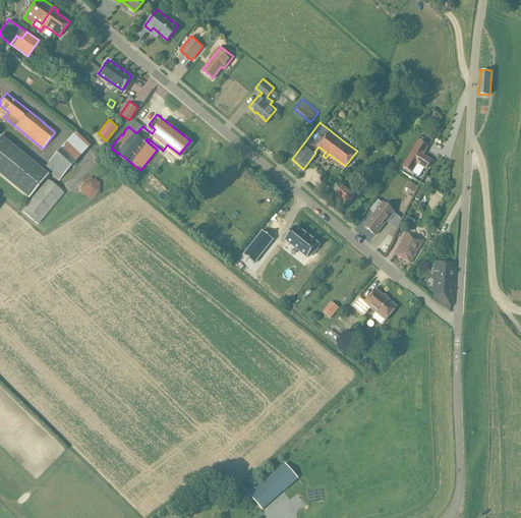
[(48,173),(1,133),(0,134),(0,172),(27,196),(48,173)]
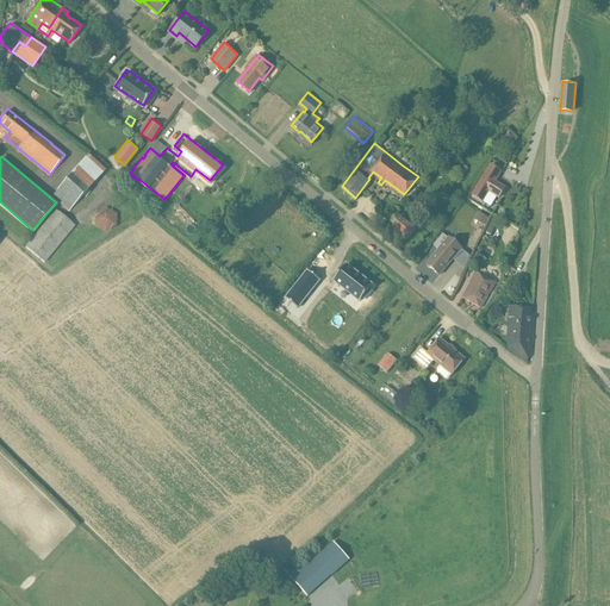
[(491,161),(472,192),(483,198),(489,187),(499,194),(505,183),(495,177),(500,167),(491,161)]
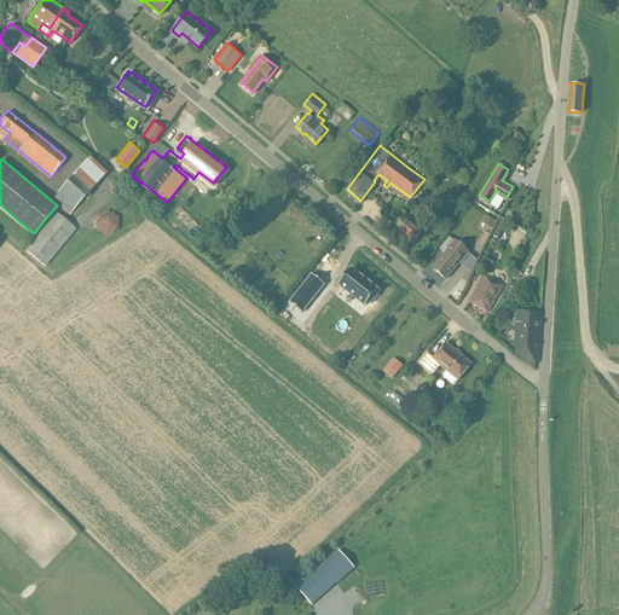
[(52,197),(69,213),(80,202),(90,191),(73,175),(62,187),(52,197)]
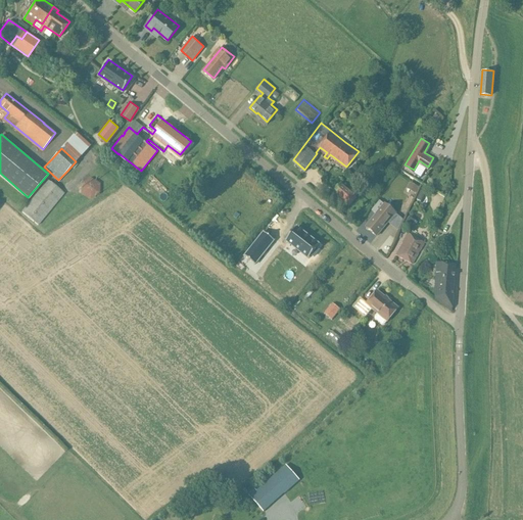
[(100,182),(91,176),(81,181),(81,192),(90,198),(100,192),(100,182)]
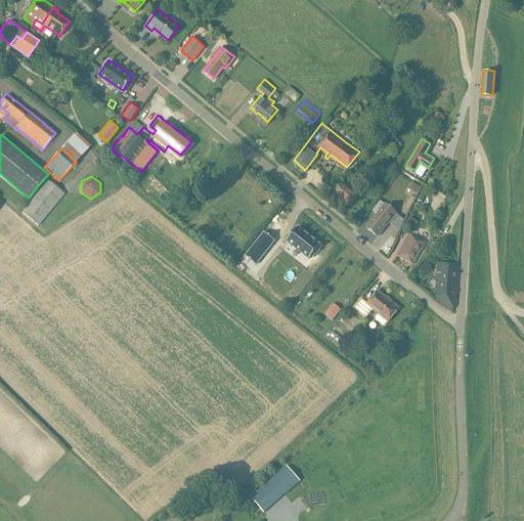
[(64,191),(47,178),(22,211),(38,224),(64,191)]
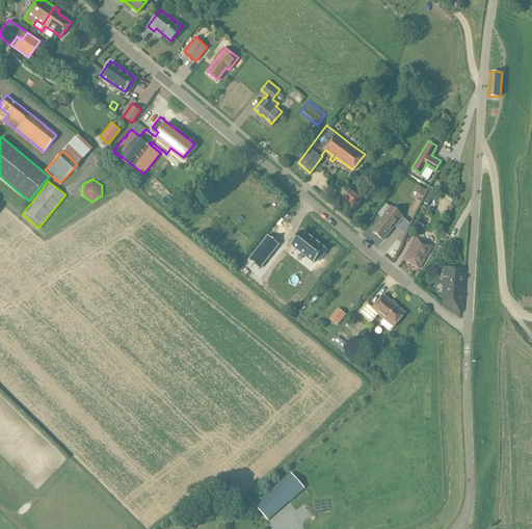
[(424,192),(426,188),(417,183),(415,187),(424,192)]
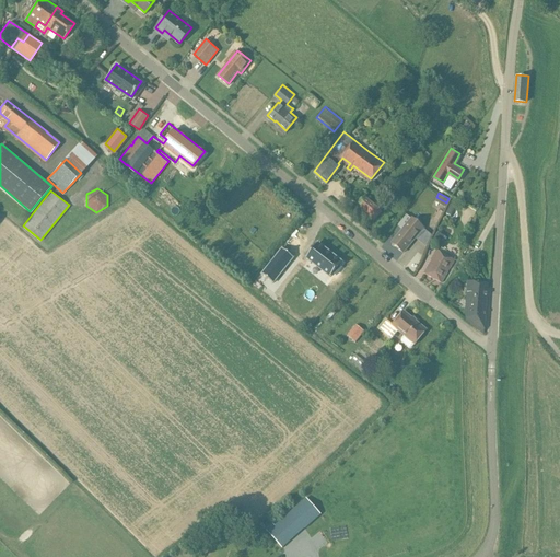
[(382,209),(365,195),(358,204),(374,218),(382,209)]
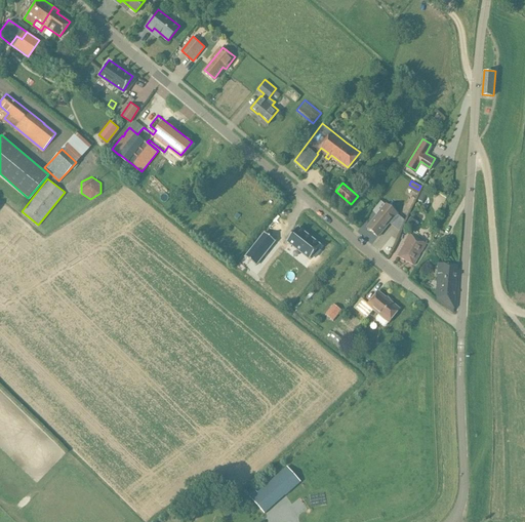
[(427,191),(422,189),(418,198),(422,200),(427,191)]
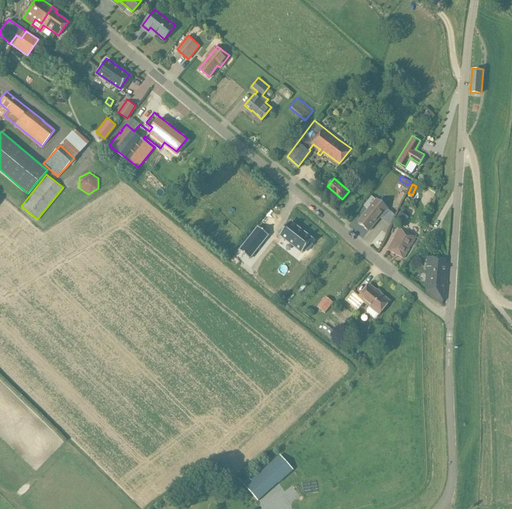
[(387,206),(373,195),(365,204),(369,207),(358,220),(369,229),(387,206)]
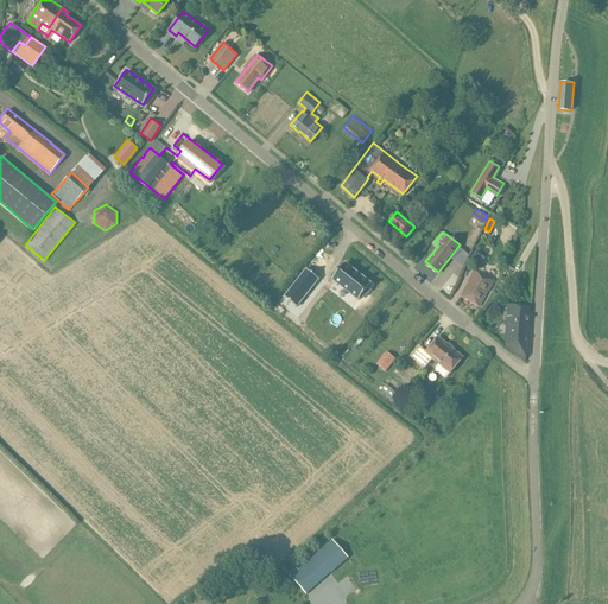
[(486,256),(475,250),(470,259),(480,265),(486,256)]
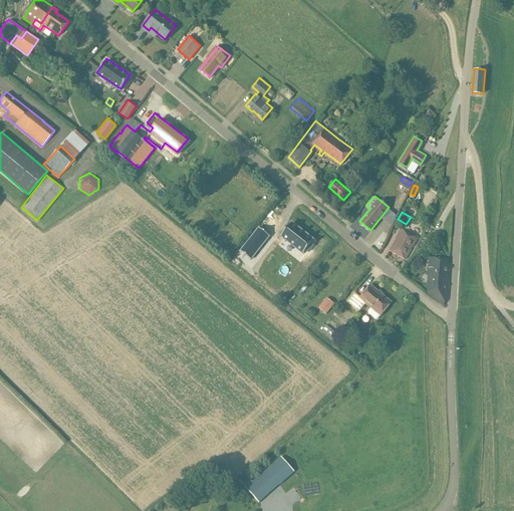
[(310,238),(289,220),(278,233),(299,251),(302,248),(304,249),(310,243),(307,241),(310,238)]
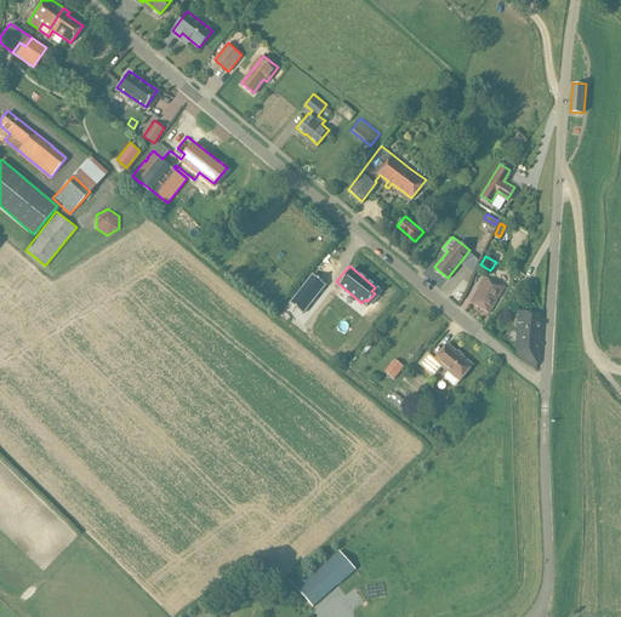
[(313,273),(290,302),(302,312),(325,283),(313,273)]
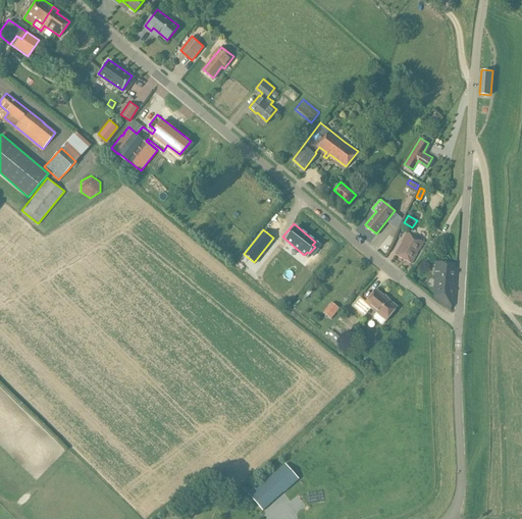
[(423,241),(407,231),(397,252),(412,260),(423,241)]
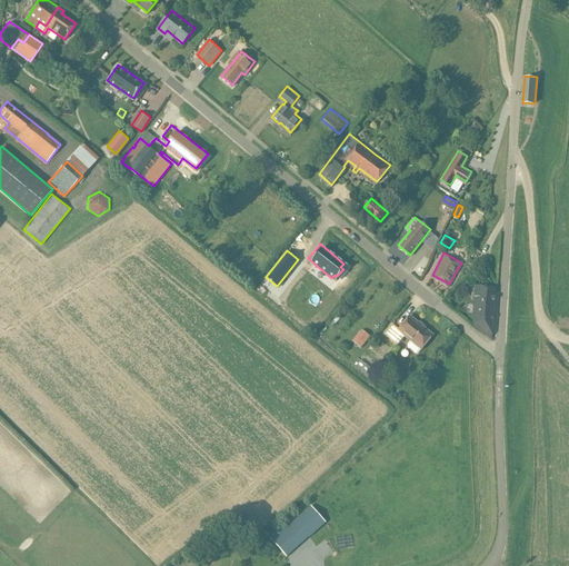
[(479,262),(471,257),(463,269),(471,274),(479,262)]
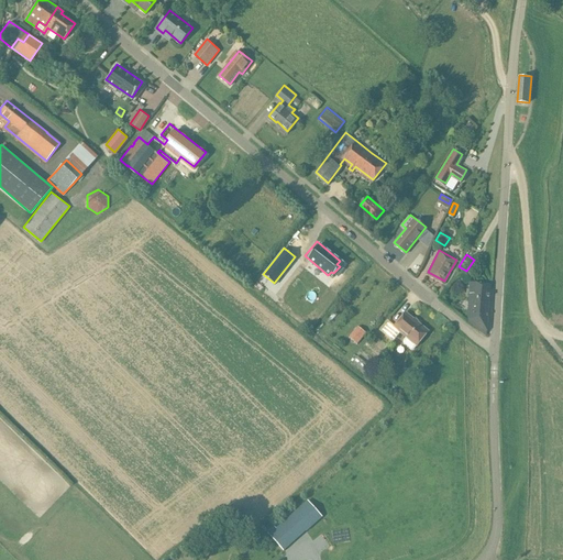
[(487,332),(490,283),(472,281),(468,318),(487,332)]
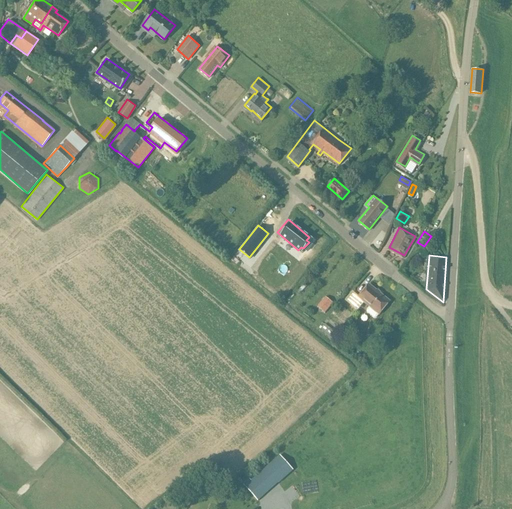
[(360,294),(353,289),(345,298),(358,309),(364,300),(369,304),(367,307),(367,310),(374,316),(376,315),(389,300),(369,283),(360,294)]
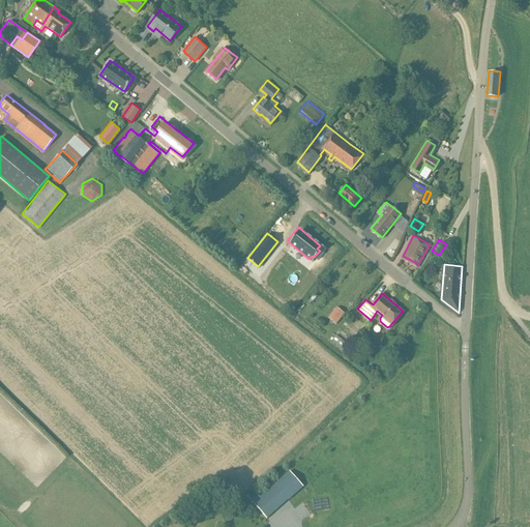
[(345,312),(337,305),(329,316),(336,322),(345,312)]
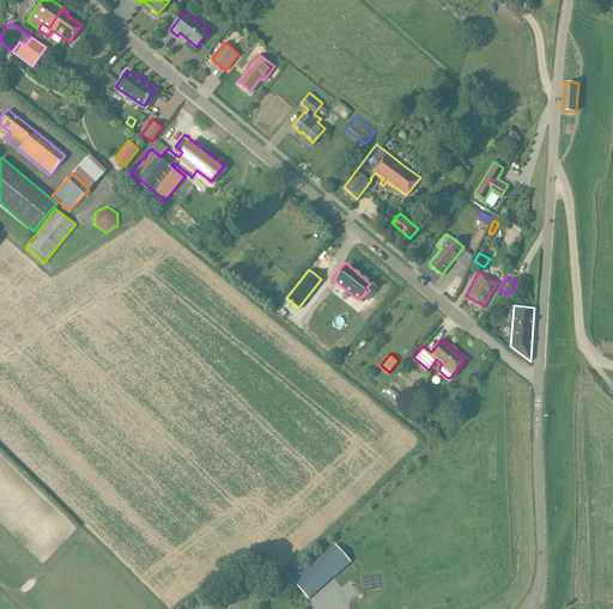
[(351,560),(335,542),(303,571),(302,570),(301,571),(297,567),(289,574),(309,597),(351,560)]
